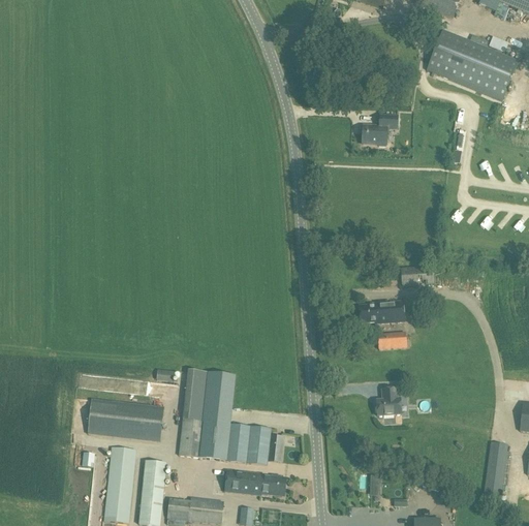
[(414,0),(413,3),(453,18),(459,0),(414,0)]
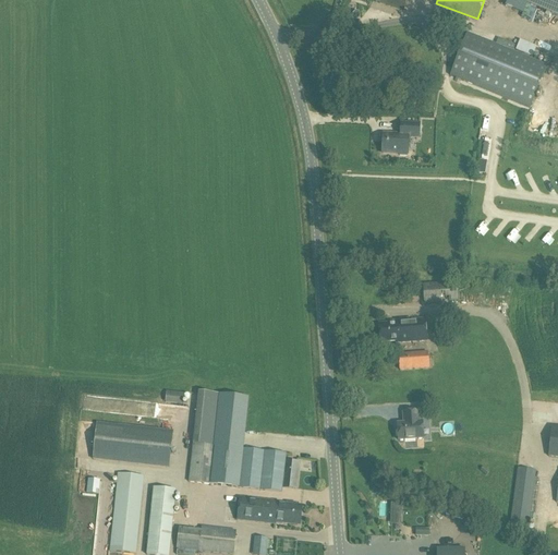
[(522,0),(557,14),(557,0),(522,0)]
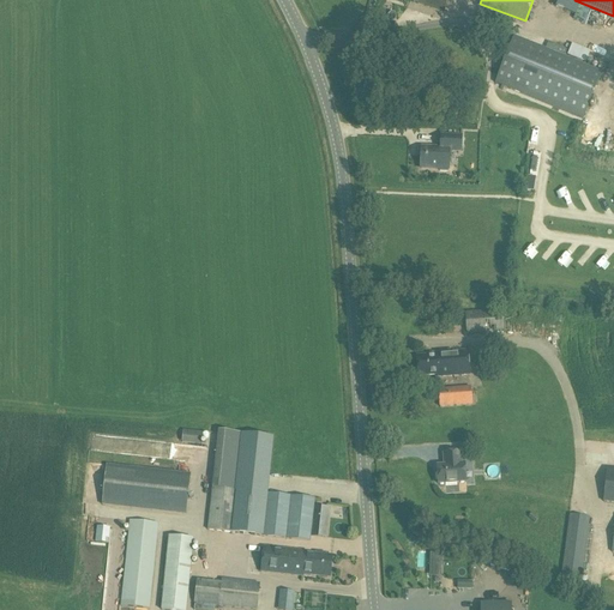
[(518,36),(500,83),(589,116),(607,70),(518,36)]
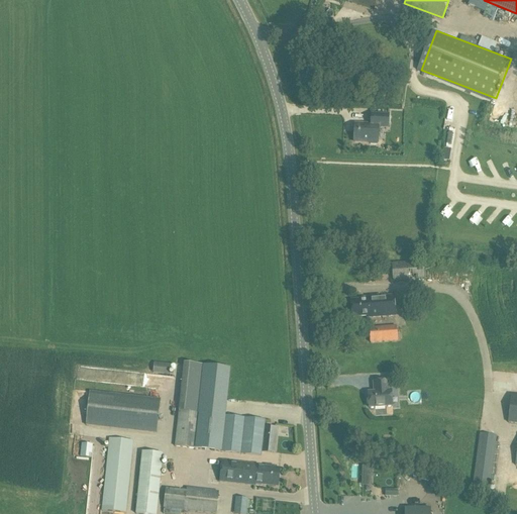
[(355,121),(354,141),(371,141),(371,142),(379,143),(379,142),(380,142),(381,127),(390,127),(391,112),(372,111),(372,121),(355,121)]
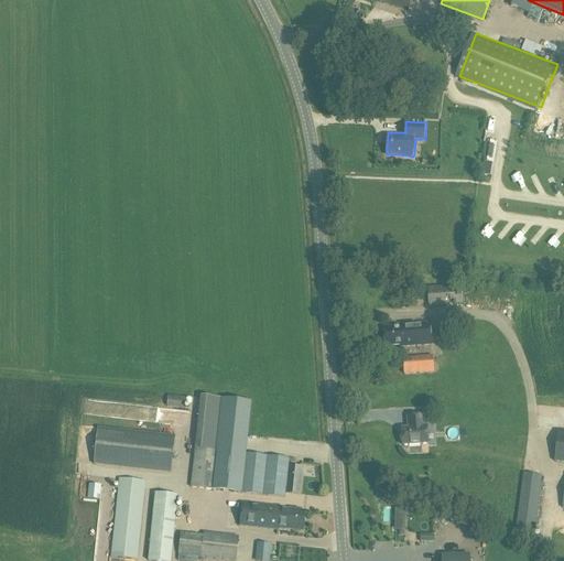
[(462,282),(427,284),(429,304),(463,302),(462,282)]
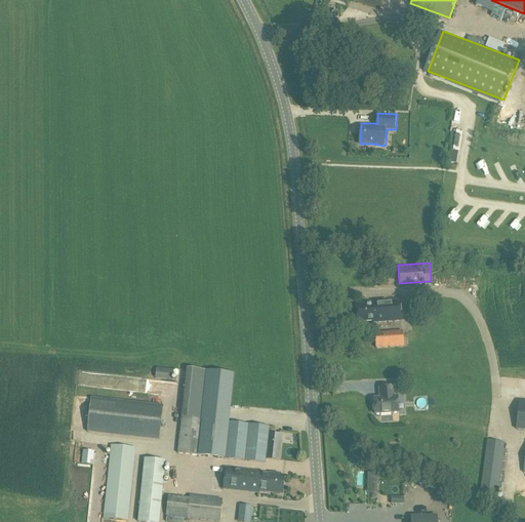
[(373,302),(356,303),(358,320),(374,318),(374,320),(401,318),(400,297),(373,299),(373,302)]
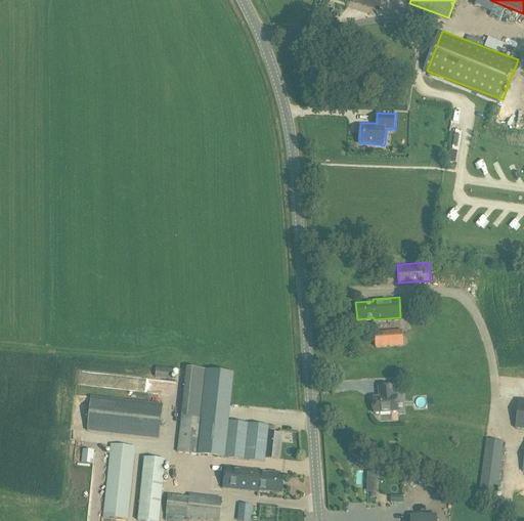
[(401,328),(375,330),(375,346),(403,344),(401,328)]
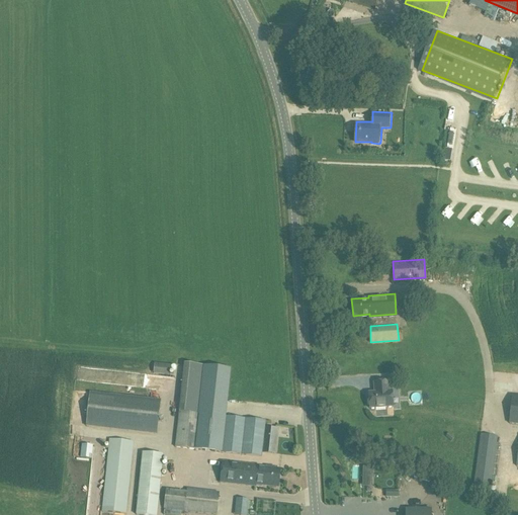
[(156,362),(154,372),(170,374),(171,364),(156,362)]
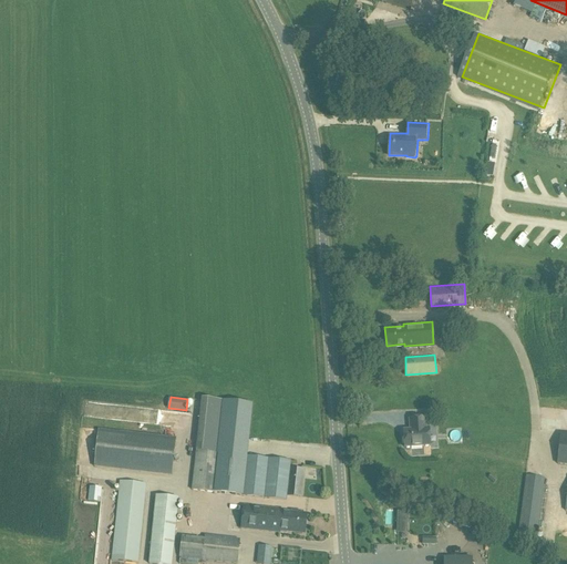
[(410,432),(403,432),(404,445),(430,443),(429,427),(425,427),(424,416),(409,417),(410,432)]
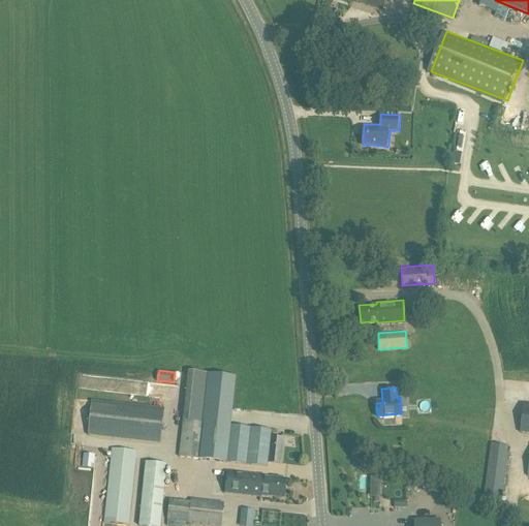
[(93,398),(89,432),(160,440),(164,406),(93,398)]
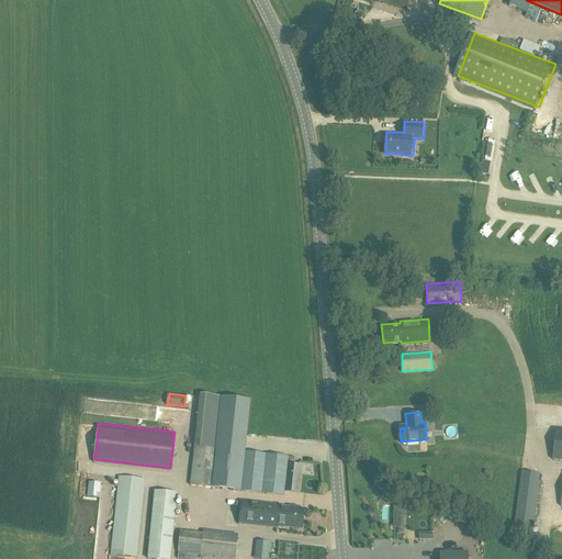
[(193,462),(191,483),(284,493),(284,489),(285,484),(287,469),(288,464),(289,455),(245,450),(216,447),(197,445),(195,445),(193,462)]
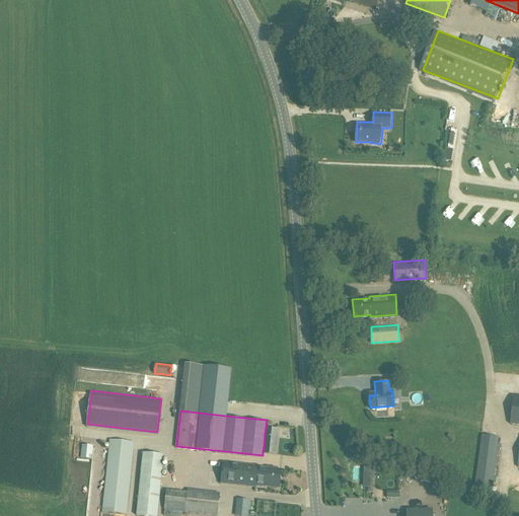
[(480,433),(473,490),(493,493),(500,435),(480,433)]
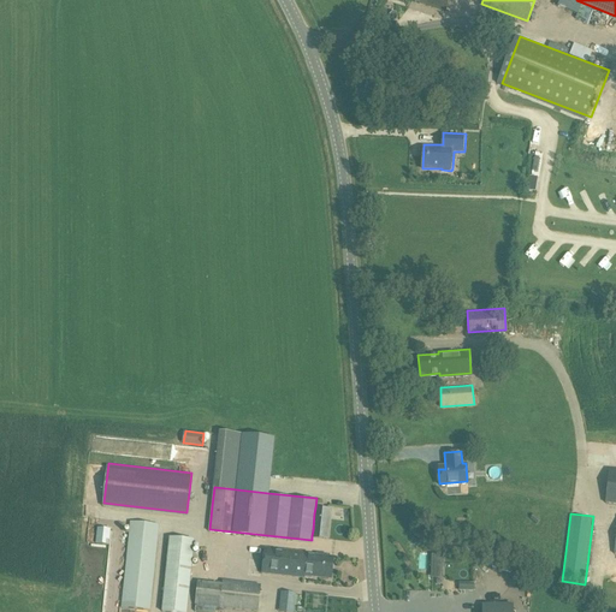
[(130,520),(122,604),(150,607),(159,522),(130,520)]
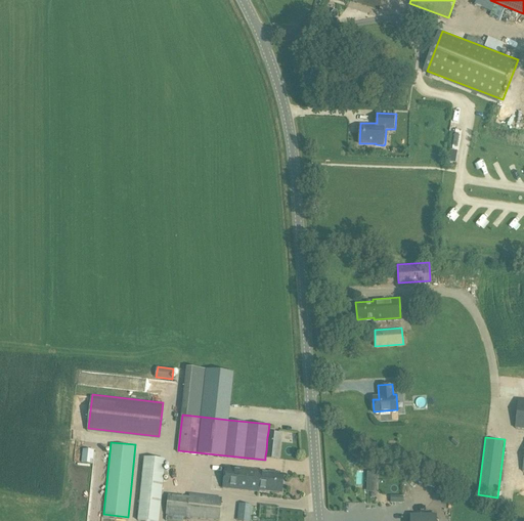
[(83,447),(82,461),(93,462),(94,448),(83,447)]
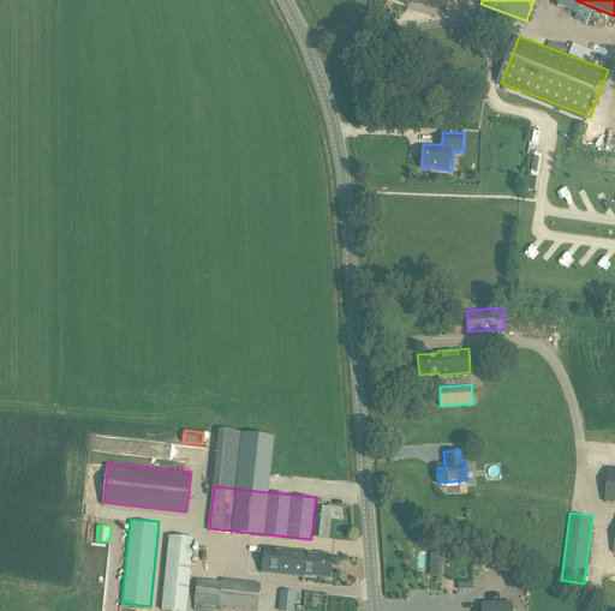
[(169,534),(162,607),(186,610),(193,537),(169,534)]
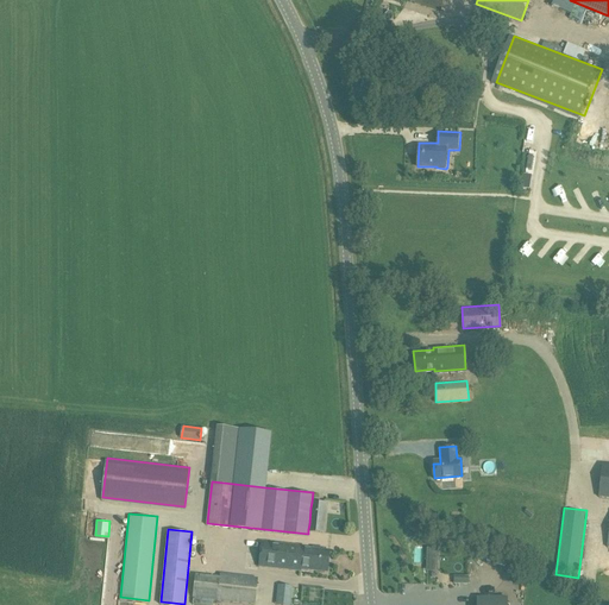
[(262,540),(259,565),(301,569),(301,567),(327,571),(330,549),(303,546),(303,544),(262,540)]
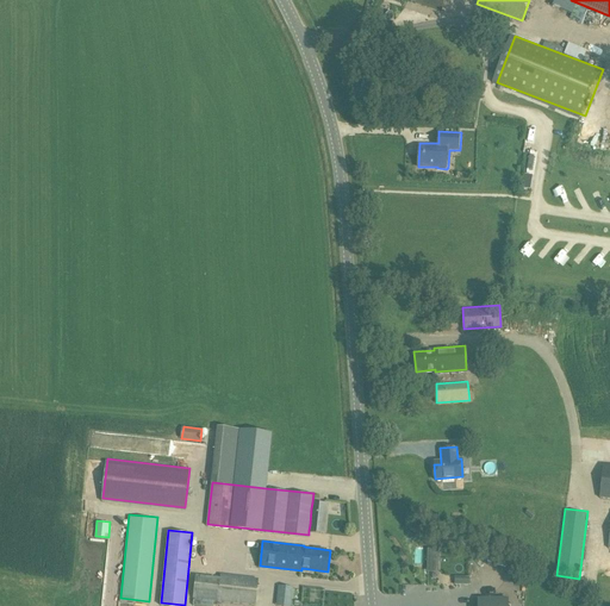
[(479,560),(483,580),(495,578),(492,558),(479,560)]
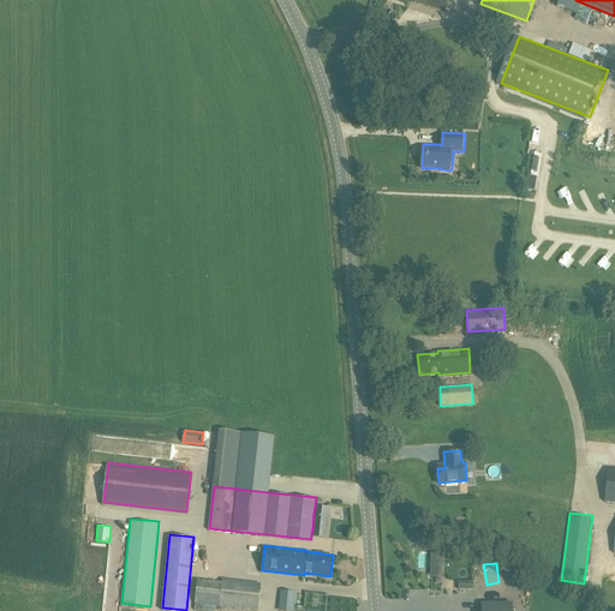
[(197,579),(195,601),(257,609),(261,582),(222,577),(222,581),(197,579)]
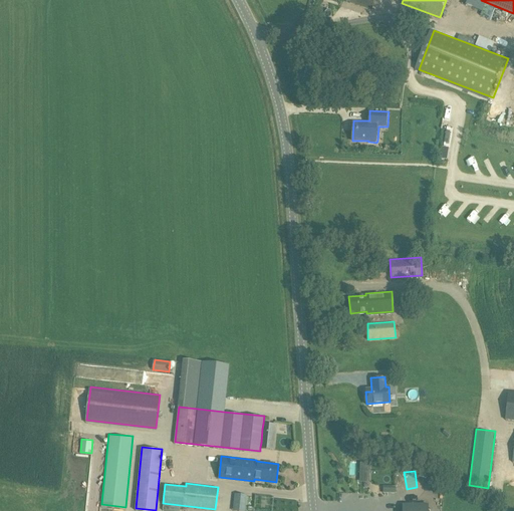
[(244,510),(246,495),(236,493),(235,500),(241,500),(240,510),(244,510)]
